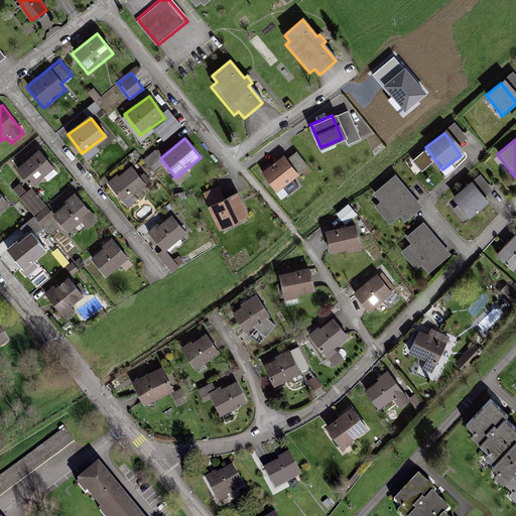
[(37,149),(15,167),(32,188),(54,170),(37,149)]
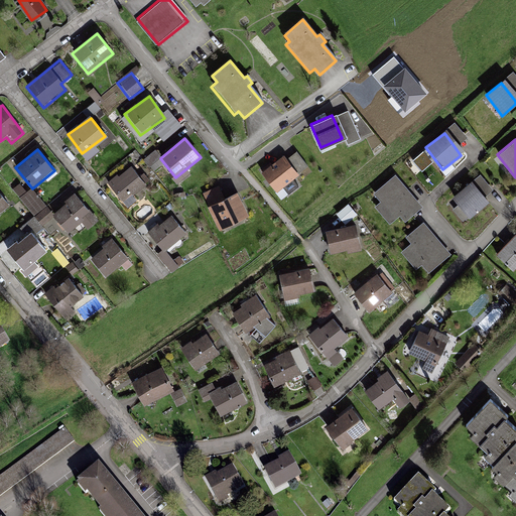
[(281,154),(261,169),(275,189),(295,174),(281,154)]
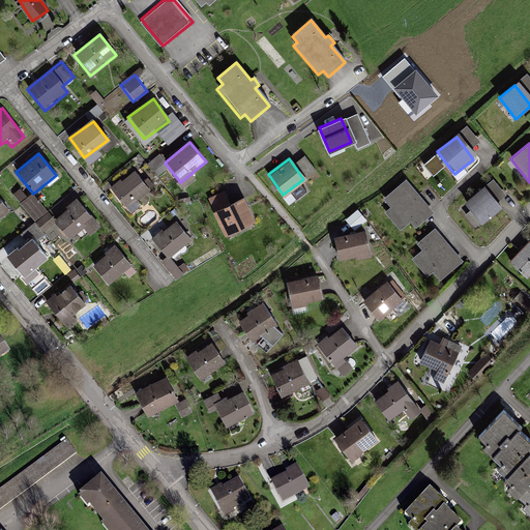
[(133,171),(109,189),(125,210),(149,193),(133,171)]
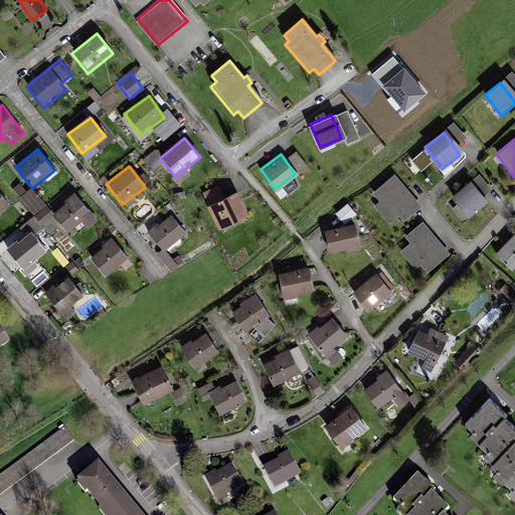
[(393,174),(374,189),(401,223),(420,208),(393,174)]
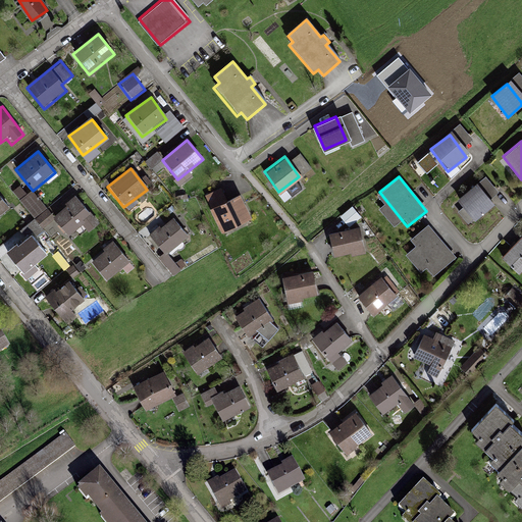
[(471,190),(456,202),(473,222),(487,211),(471,190)]
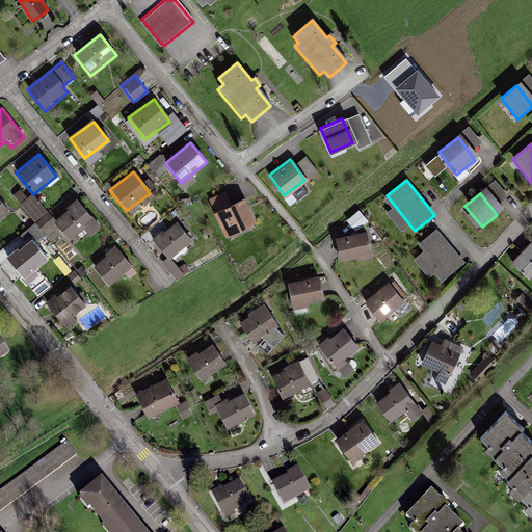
[(243,197),(218,209),(230,235),(255,222),(243,197)]
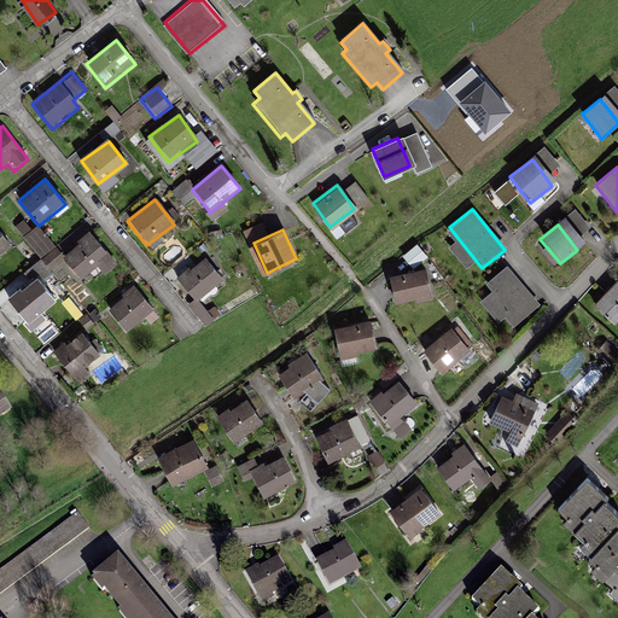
[(87,232),(62,257),(83,280),(95,269),(103,277),(116,262),(87,232)]
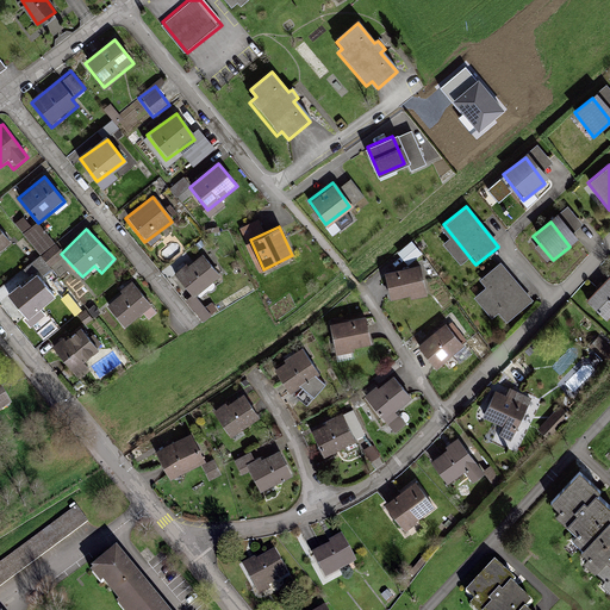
[(0,232),(0,253),(10,246),(0,232)]
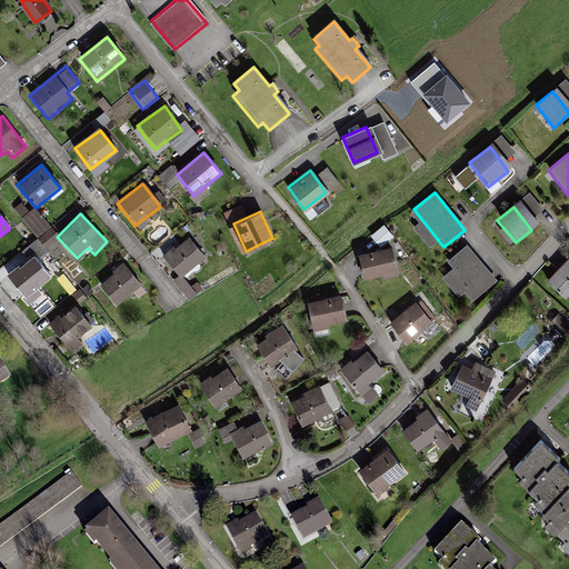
[(189,236),(162,257),(180,279),(207,258),(189,236)]
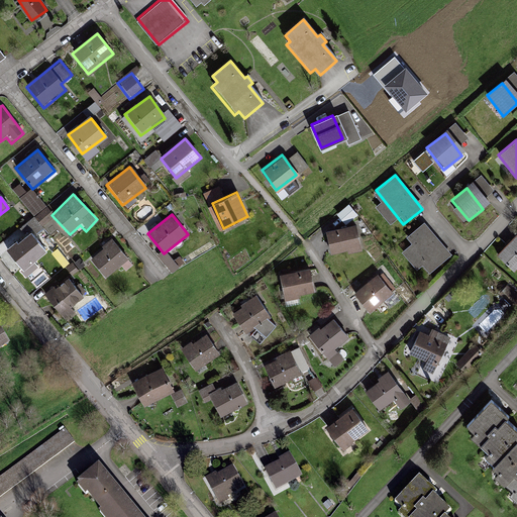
[(420,218),(402,234),(408,242),(400,249),(423,276),(450,252),(420,218)]
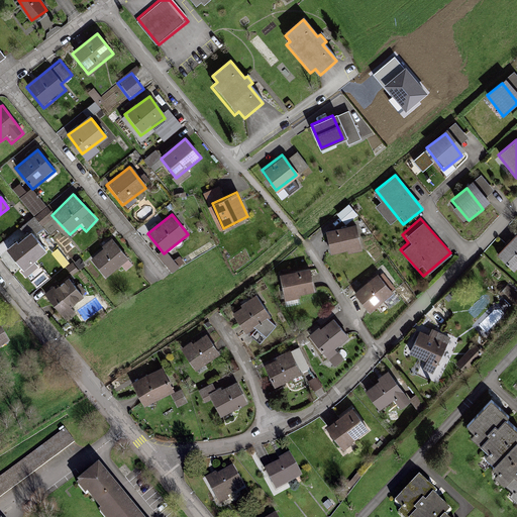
[(358,227),(327,230),(329,255),(362,252),(358,227)]
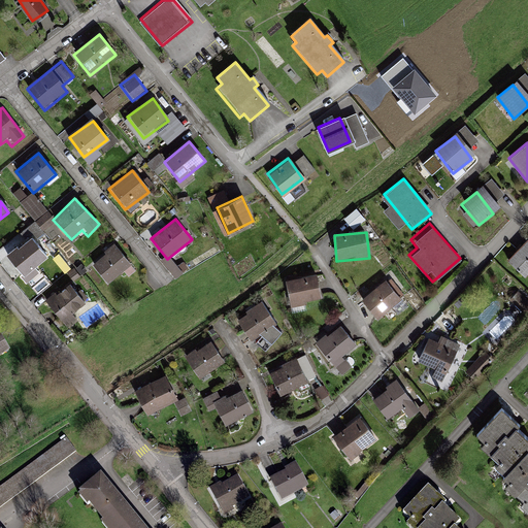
[(527,235),(504,259),(522,275),(527,268),(527,235)]
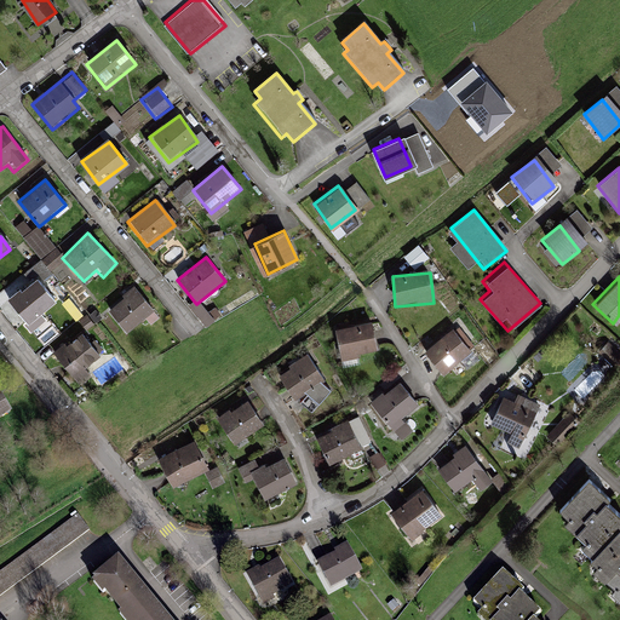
[(35,280),(6,303),(26,327),(53,304),(35,280)]
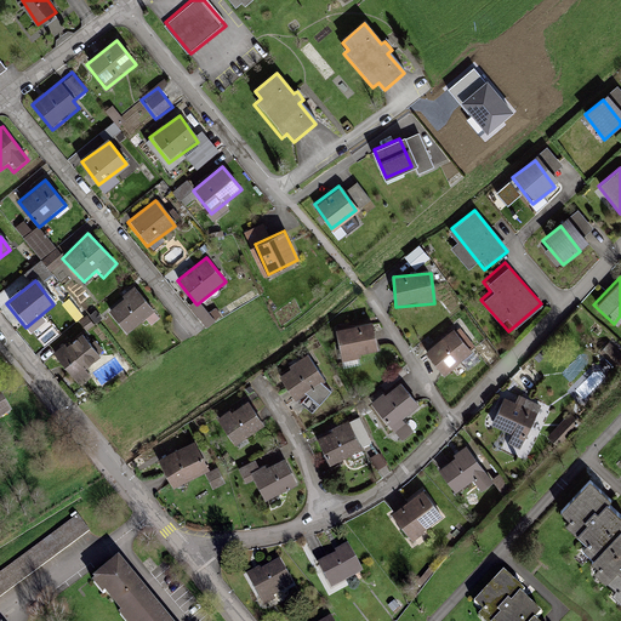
[(135,289),(107,311),(126,335),(154,313),(135,289)]
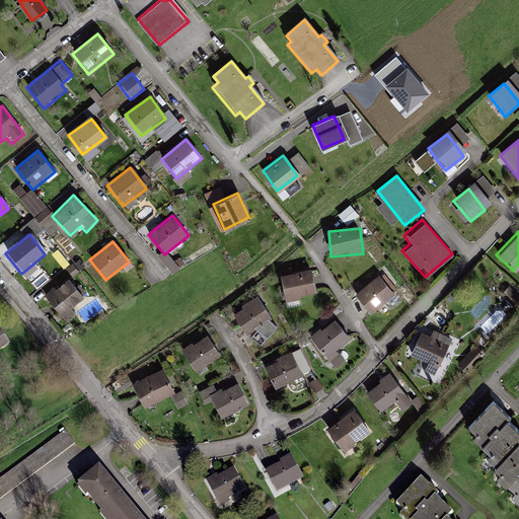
[(313,269),(281,274),(285,302),(317,297),(313,269)]
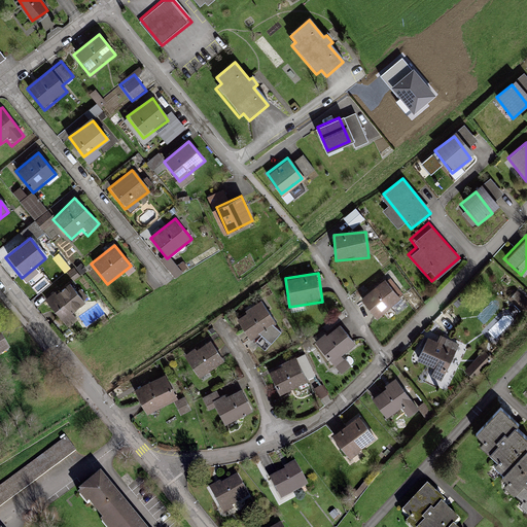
[(385,280),(360,301),(377,321),(401,300),(385,280)]
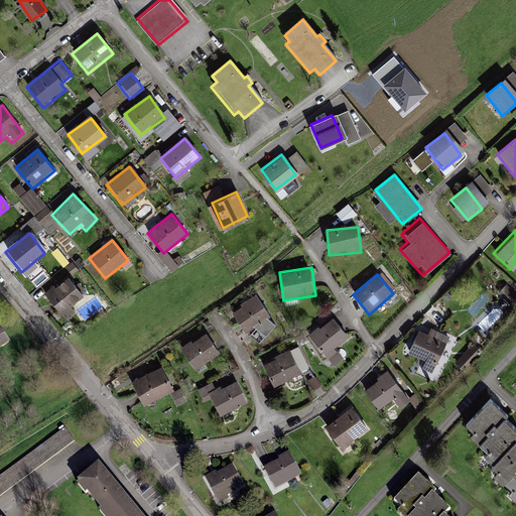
[(65,275),(41,295),(60,316),(84,297),(65,275)]
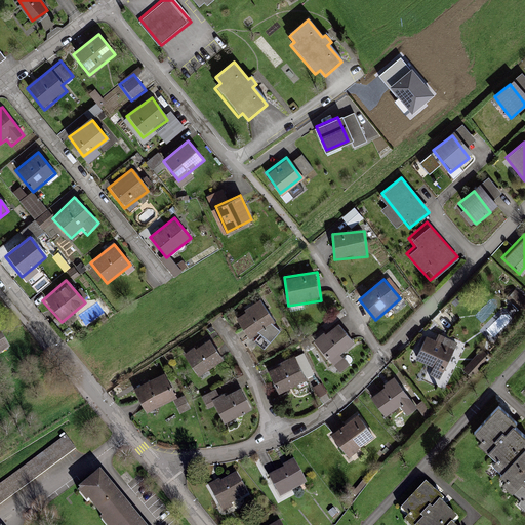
[(261,299),(233,317),(247,340),(276,323),(261,299)]
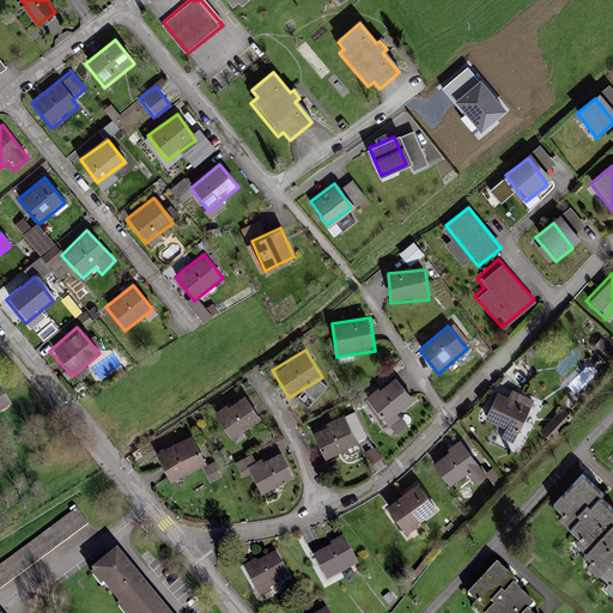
[(395,377),(368,402),(389,425),(416,399),(395,377)]
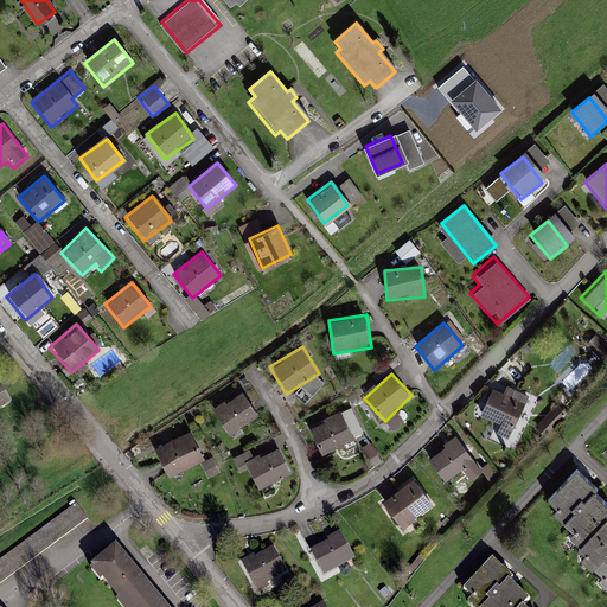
[(0,383),(0,410),(12,403),(0,383)]
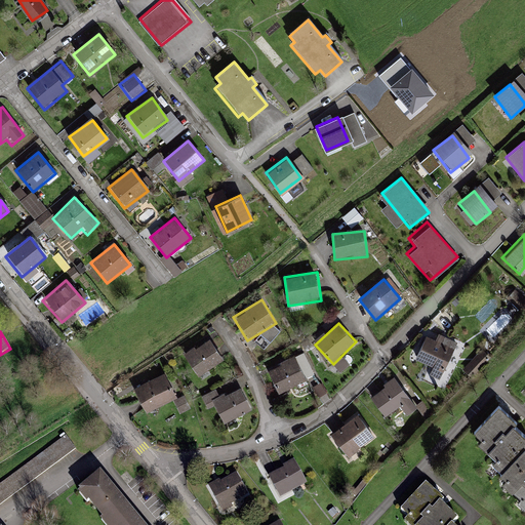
[(425,333),(412,358),(431,366),(426,377),(439,385),(458,342),(441,334),(438,340),(425,333)]
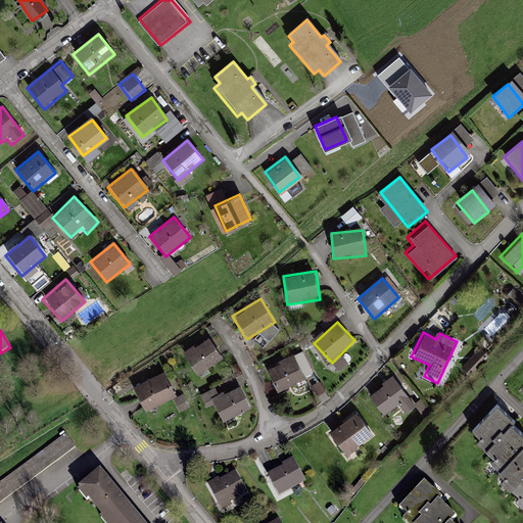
[(210,338),(185,352),(198,375),(223,360),(210,338)]
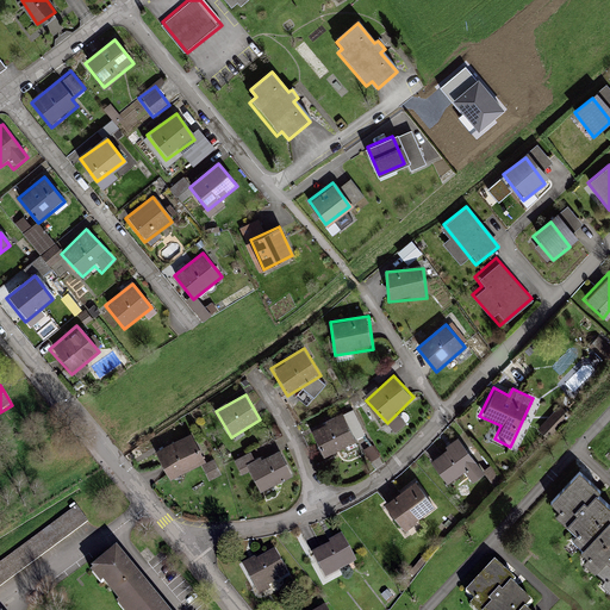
[(346,414),(312,428),(325,458),(359,443),(346,414)]
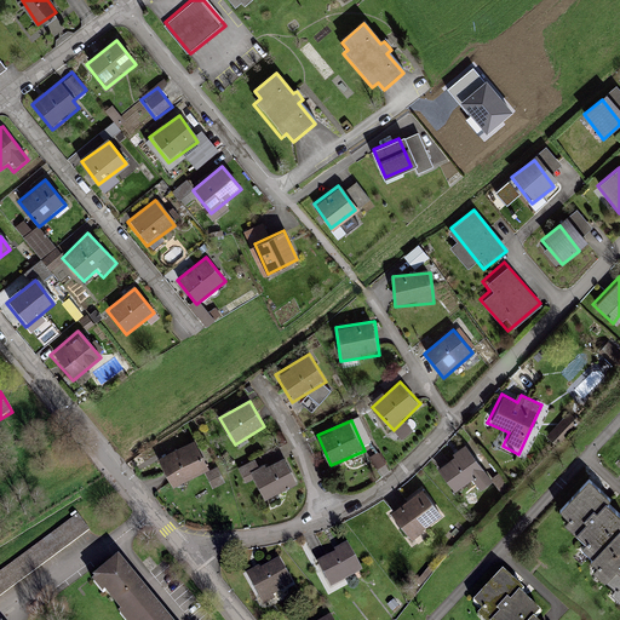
[(195,440),(159,455),(172,488),(210,471),(195,440)]
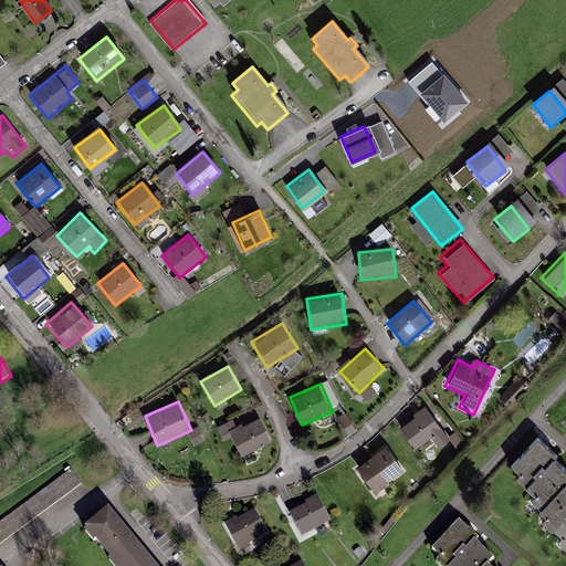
[(425,413),(401,432),(419,454),(431,446),(439,456),(451,446),(425,413)]
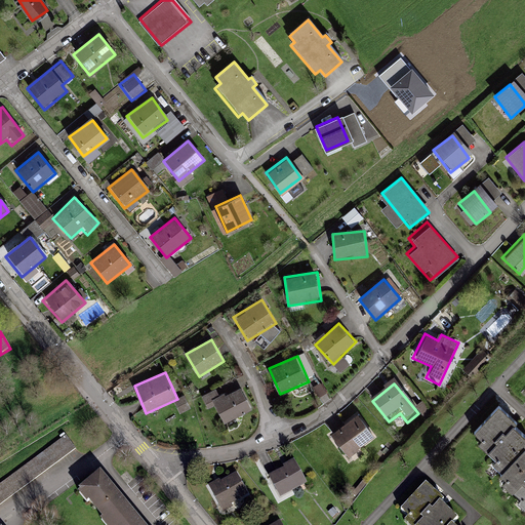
[(239,387),(212,401),(226,426),(252,411),(239,387)]
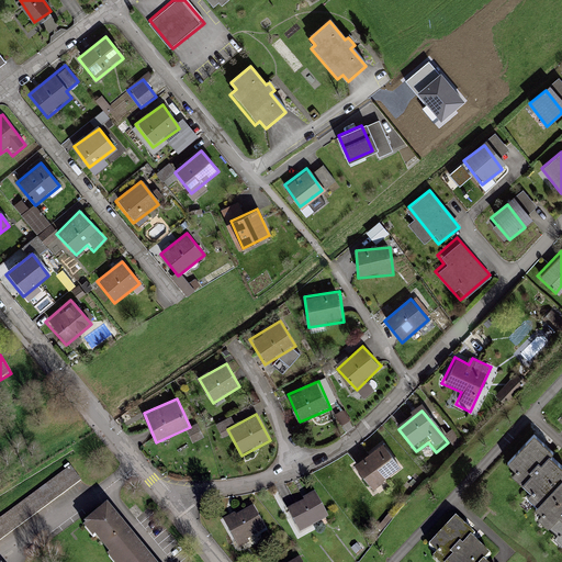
[(554,454),(534,436),(507,468),(515,474),(510,480),(529,495),(524,502),(539,515),(536,519),(554,536),(551,540),(561,549),(561,481),(561,482),(561,481),(561,468),(551,459),(554,454)]
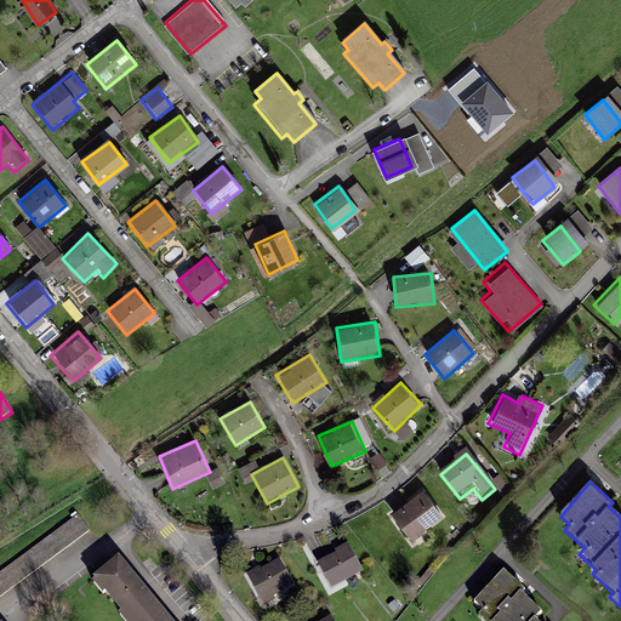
[(421,488),(392,511),(414,541),(444,518),(421,488)]
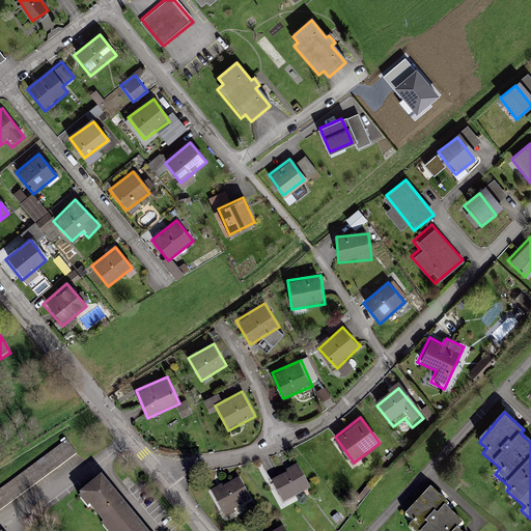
[(0,509),(77,452),(66,439),(0,487),(0,509)]
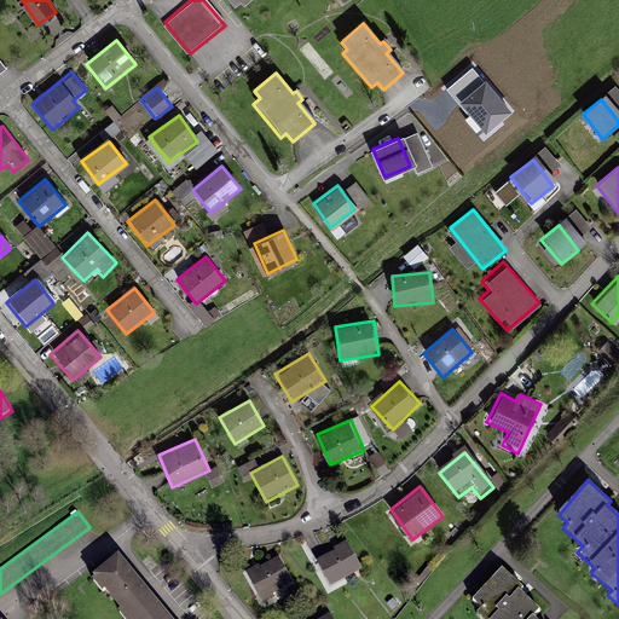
[(347,545),(313,561),(328,591),(362,574),(347,545)]
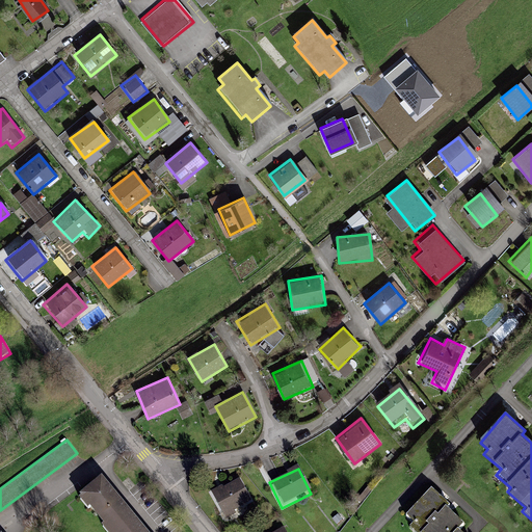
[(238,480),(211,494),(222,516),(249,503),(238,480)]
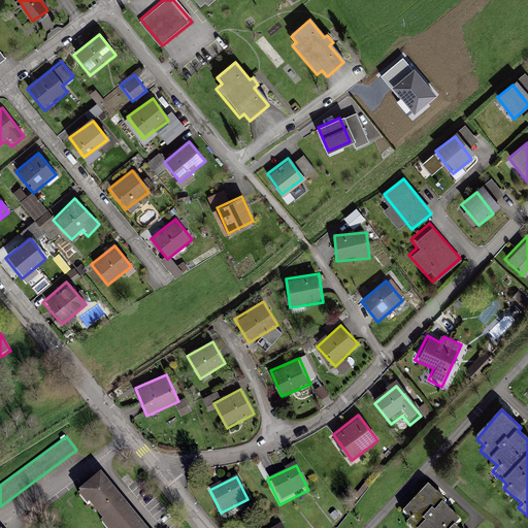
[(135,527),(99,483),(77,501),(99,527),(135,527)]
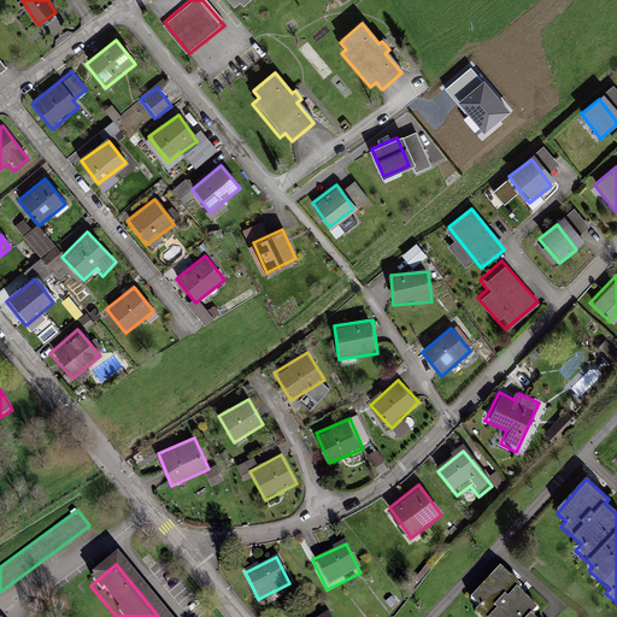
[(499,570),(469,605),(482,616),(534,616),(538,613),(517,595),(522,589),(499,570)]
